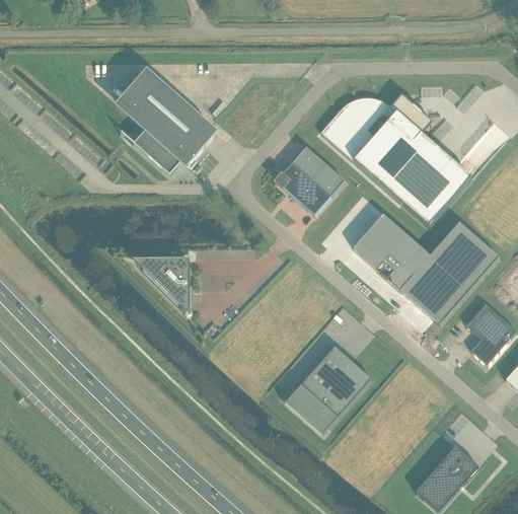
[(145,71),(117,102),(146,128),(132,144),(167,175),(181,159),(188,164),(215,133),(145,71)]
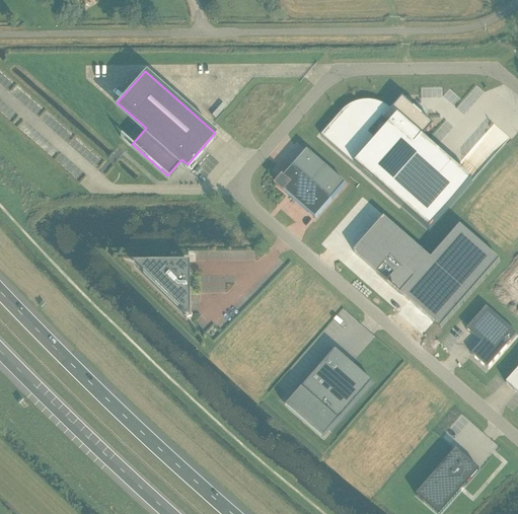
[(343,105),(320,131),(428,226),(471,176),(422,134),(433,121),(401,93),(390,106),(386,102),(382,100),(377,98),(372,96),(367,96),(362,96),(357,97),(352,99),(347,102),(343,105)]
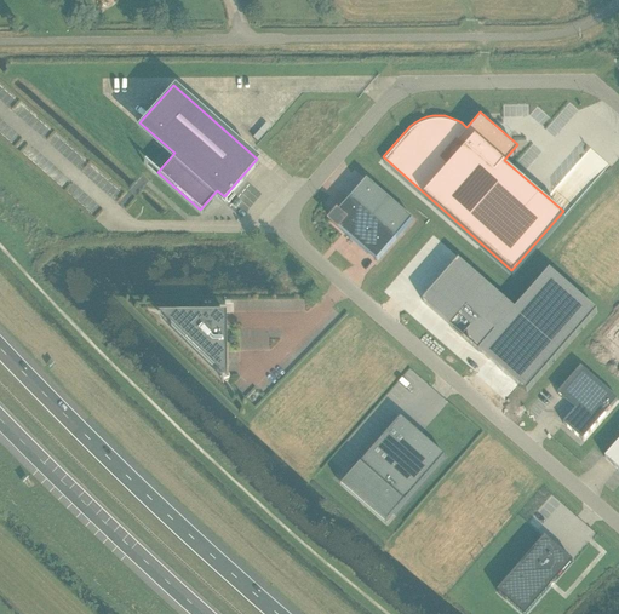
[(281,113),(271,121),(284,136),(294,127),(281,113)]
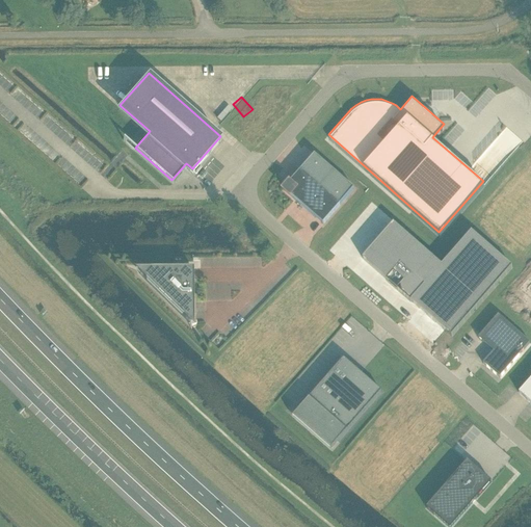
[(262,108),(255,112),(259,119),(266,114),(262,108)]
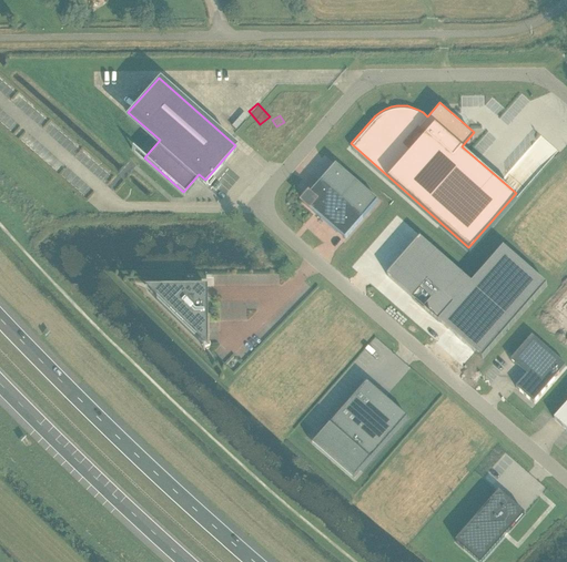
[(377,195),(335,160),(302,197),(344,234),(377,195)]
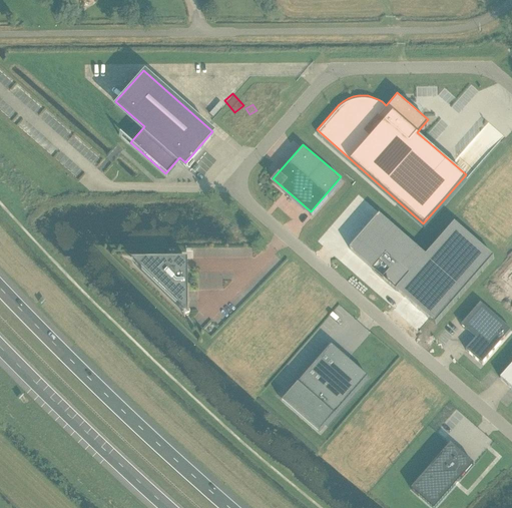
[(378,211),(349,245),(434,321),(493,254),(454,219),(425,252),(378,211)]
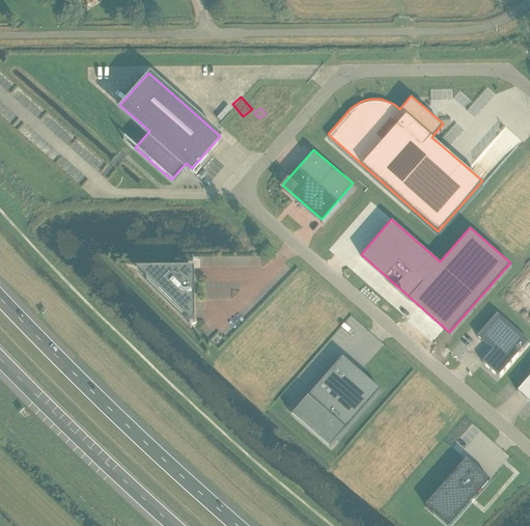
[(207,259),(218,258),(218,249),(206,250),(207,259)]
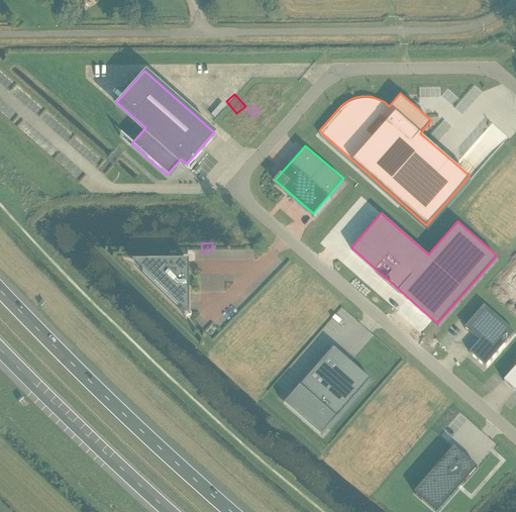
[(186,257),(136,257),(131,265),(179,311),(187,306),(186,257)]
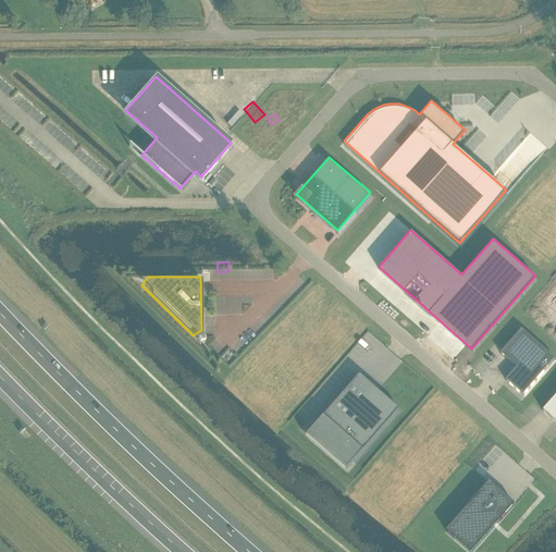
[(516,364),(505,376),(522,391),(554,354),(520,326),(499,350),(516,364)]
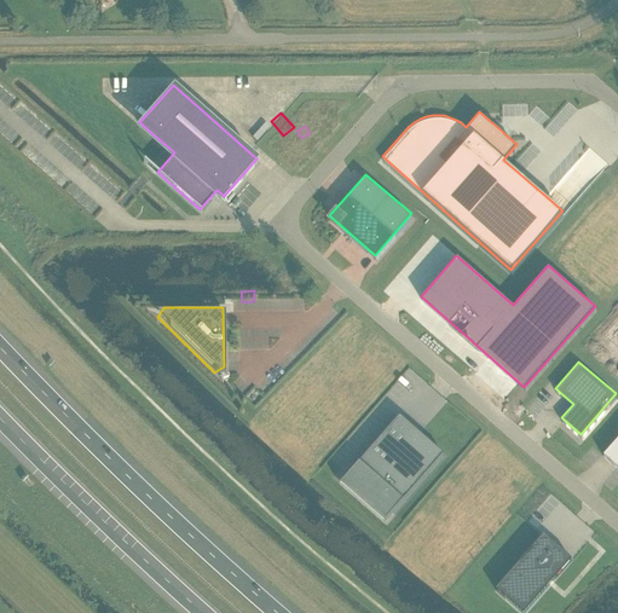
[(510,405),(515,399),(498,387),(495,393),(510,405)]
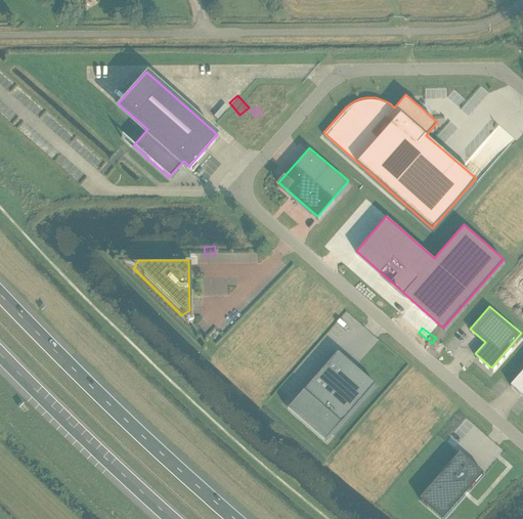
[(450,333),(442,342),(452,351),(461,342),(450,333)]
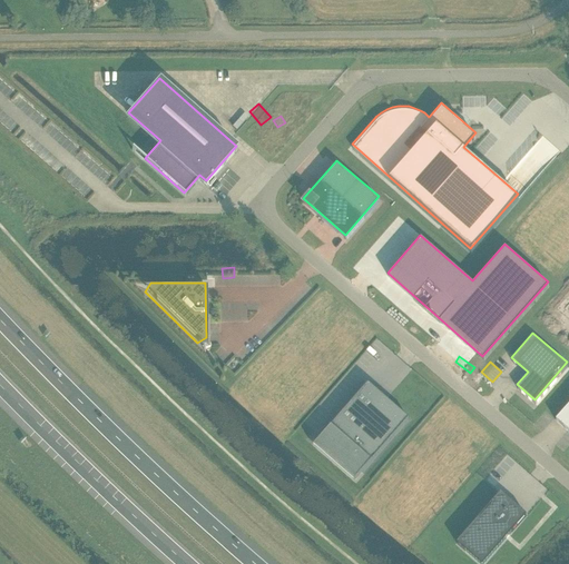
[(368,379),(341,409),(321,432),(314,439),(354,475),(361,467),(408,415),(368,379)]
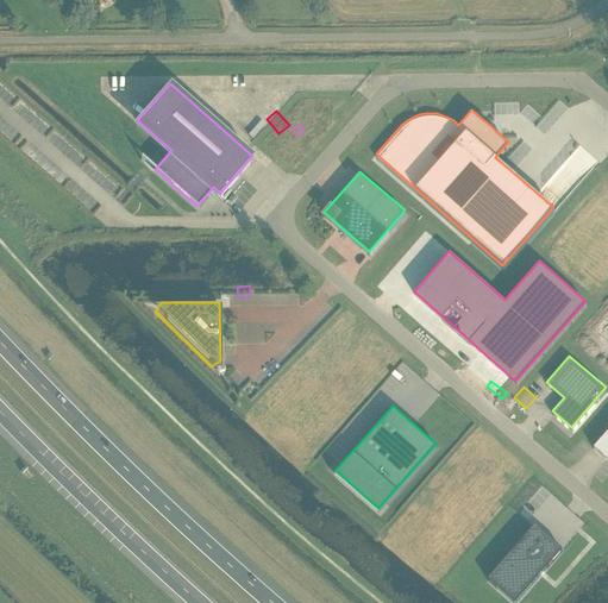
[(607,427),(593,445),(607,458),(607,427)]
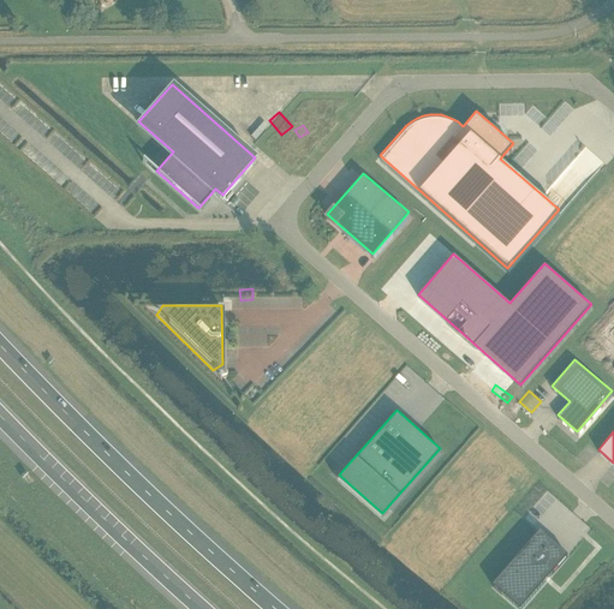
[(470,466),(417,527),(451,557),(504,496),(470,466)]
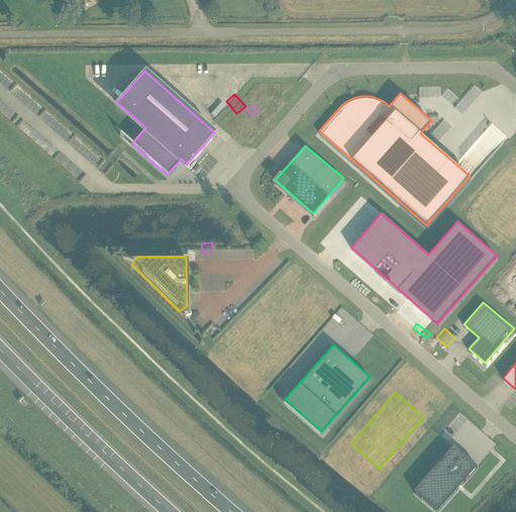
[(453,443),(413,489),(436,509),(476,464),(453,443)]
